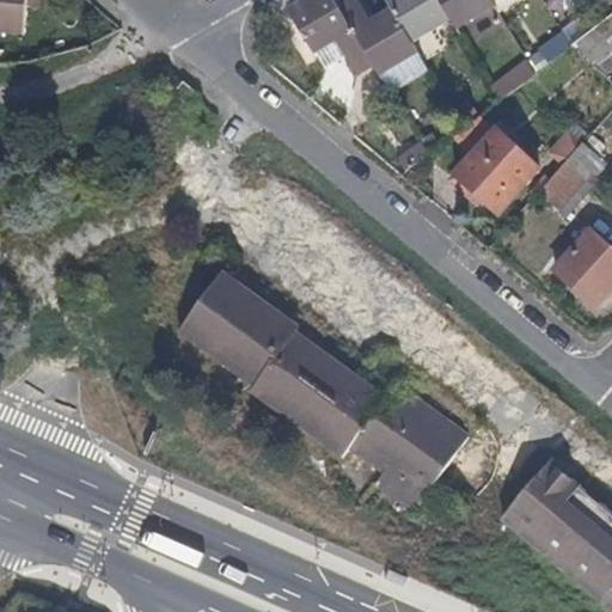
[(41,8),(41,0),(0,0),(0,32),(25,36),(28,7),(41,8)]
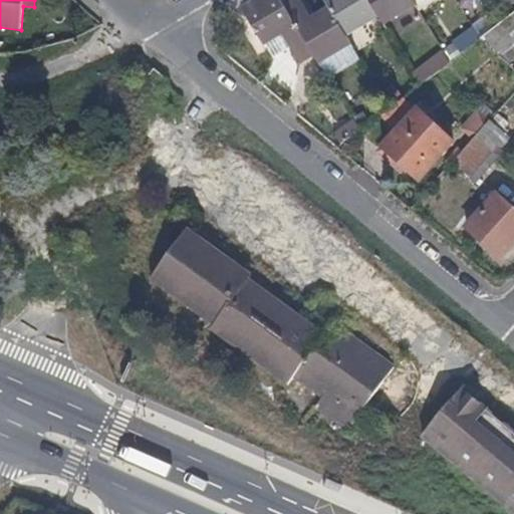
[(281,0),(259,0),(243,10),(266,46),(267,46),(274,57),(290,48),(300,64),(314,55),(281,0)]
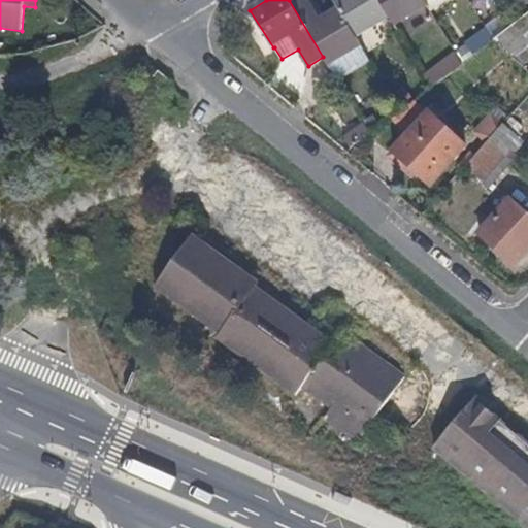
[(357,37),(338,7),(321,19),(308,0),(289,0),(323,57),(328,65),(361,45),(357,37)]
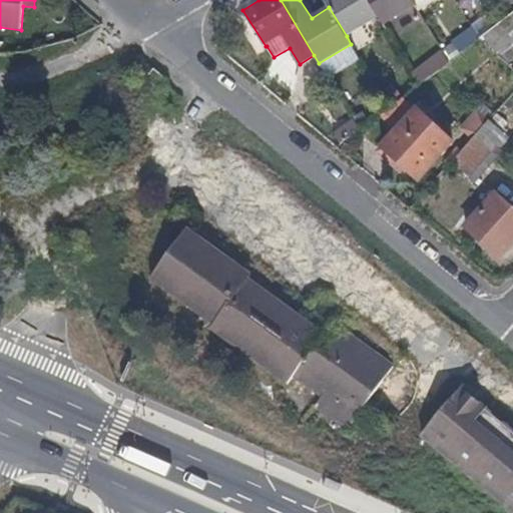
[(379,16),(368,0),(324,0),(329,7),(347,36),(379,16)]
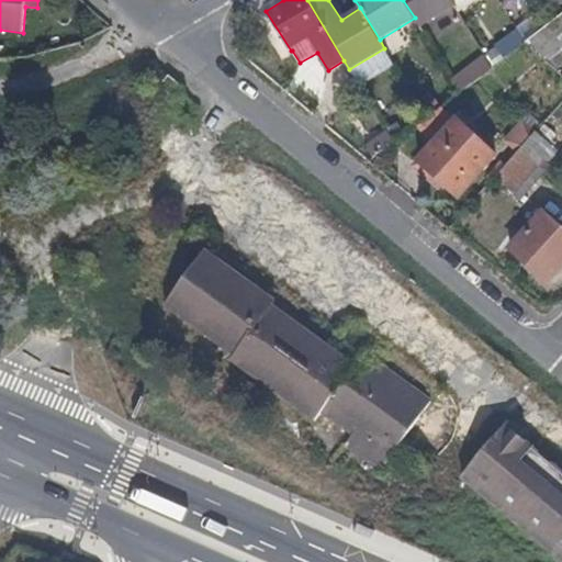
[(451,0),(403,0),(415,18),(419,27),(454,6),(451,0)]
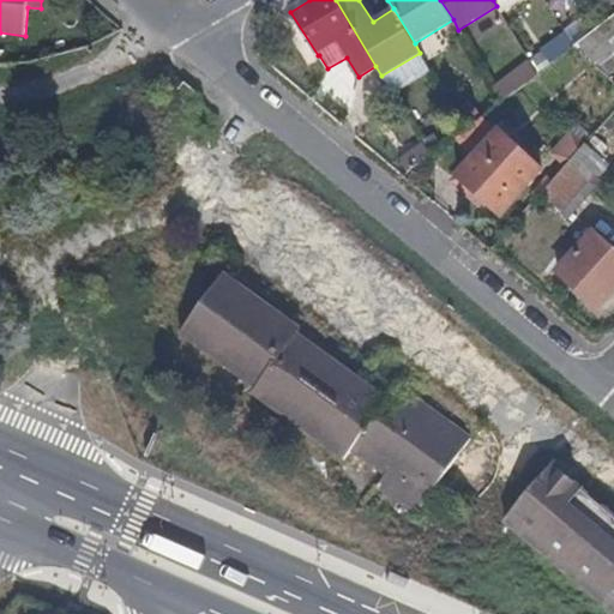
[(613,16),(575,47),(607,77),(613,68),(613,16)]
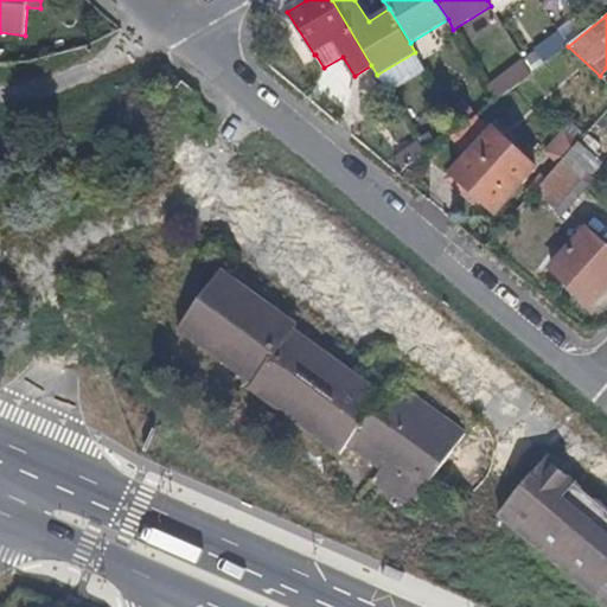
[(198,95),(183,82),(173,93),(189,106),(198,95)]
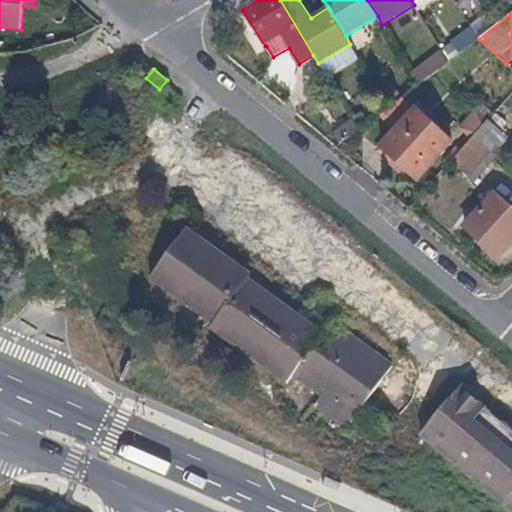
[(453,142),(416,107),(380,146),(376,151),(389,162),(393,157),(419,181),(453,142)]
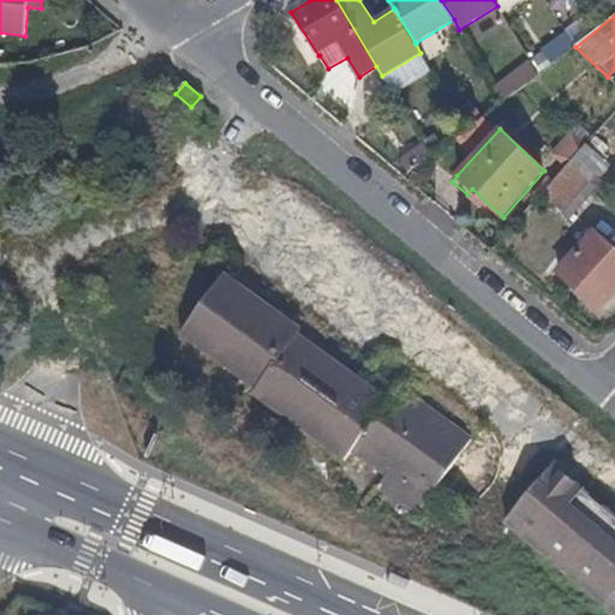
[(566,167),(586,145),(572,131),(551,155),(566,167)]
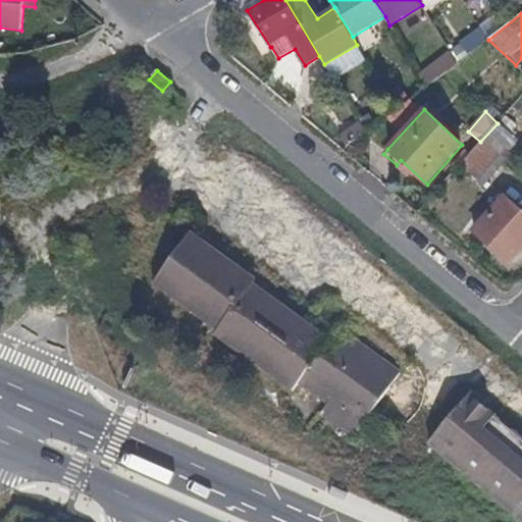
[(365,132),(376,124),(370,114),(359,121),(365,132)]
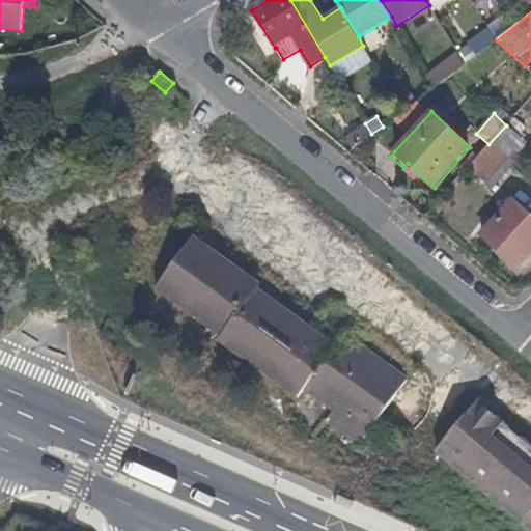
[(526,128),(515,117),(508,126),(520,135),(526,128)]
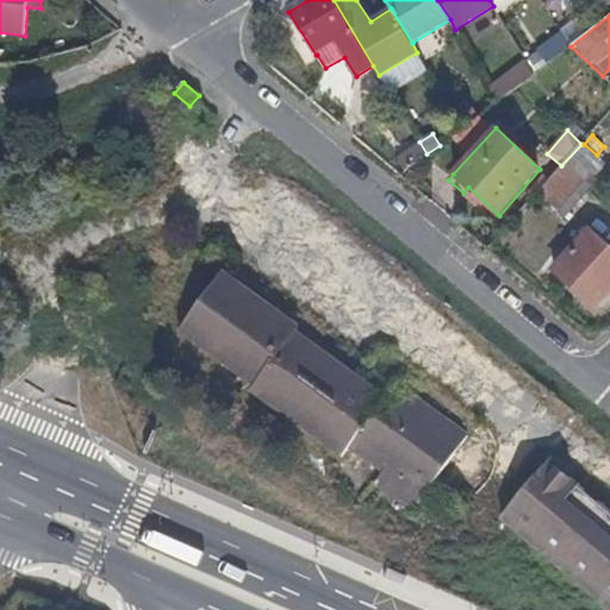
[(584,144),(583,143),(582,144),(561,166),(589,191),(598,179),(595,176),(607,165),(597,155),(584,144)]
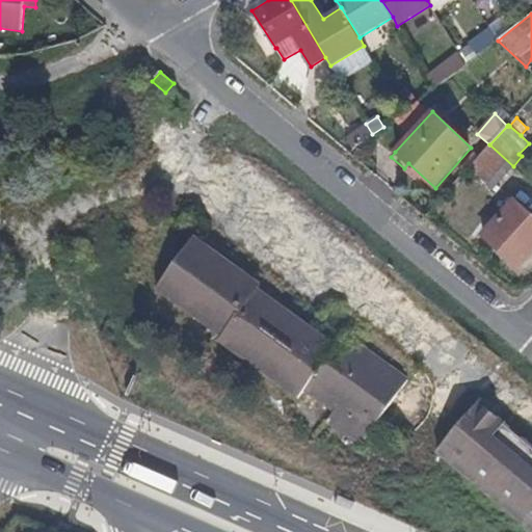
[(360,145),(349,137),(346,139),(347,141),(353,150),(360,145)]
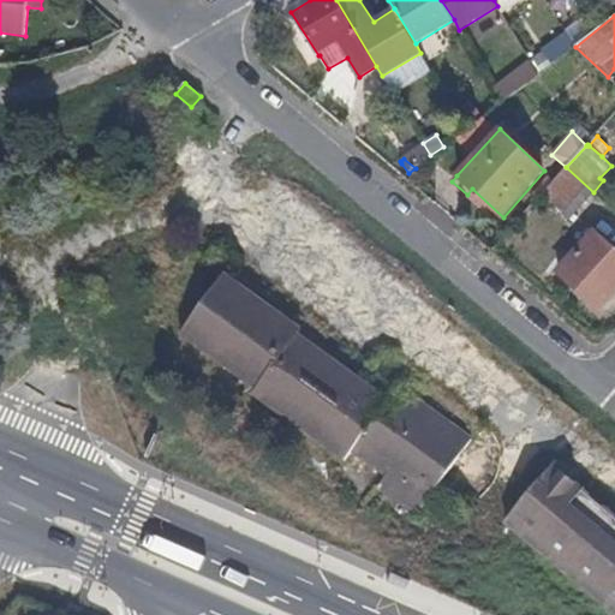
[(569,219),(593,192),(566,167),(542,195),(569,219)]
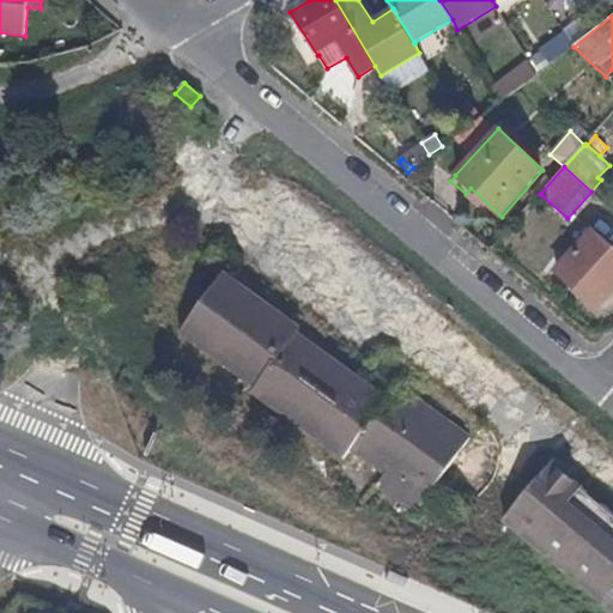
[(484,201),(471,188),(466,194),(479,206),(484,201)]
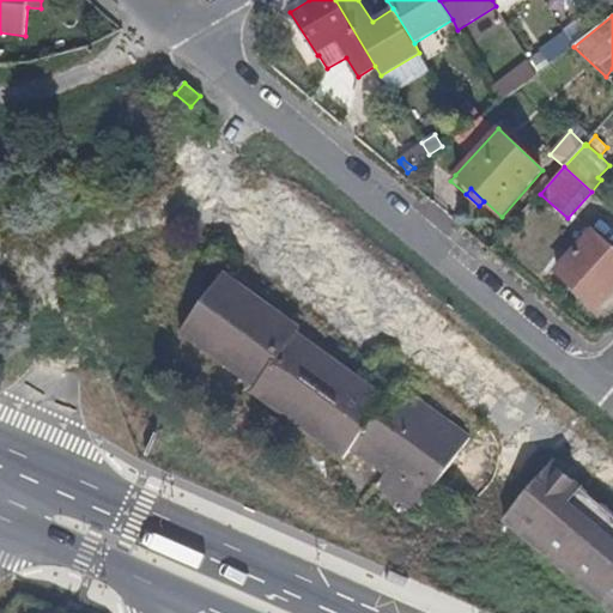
[(612,291),(612,249),(593,231),(556,272),(598,309),(612,291)]
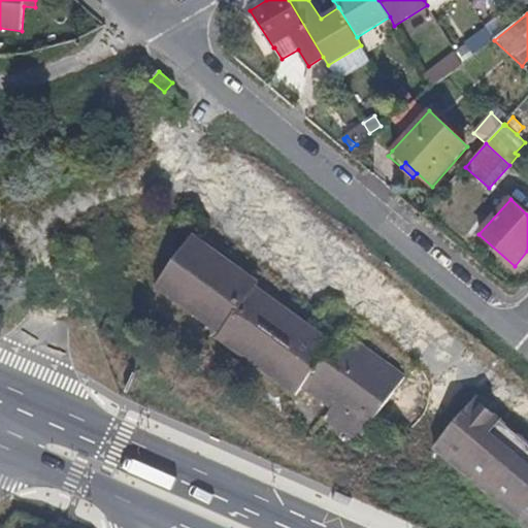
[(321,333),(256,287),(260,283),(193,235),(155,287),(220,334),(217,338),(297,396),(302,388),(331,408),(324,419),(358,443),(406,376),(343,331),(340,335),(334,342),(334,343),(321,333)]
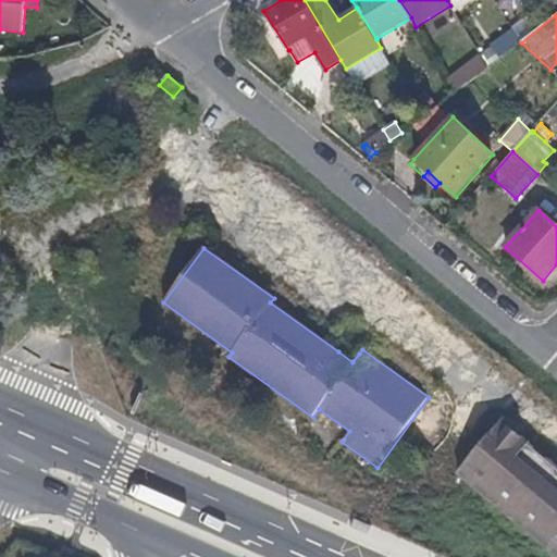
[(359,354),(345,343),(338,351),(353,362),(353,361),(359,354)]
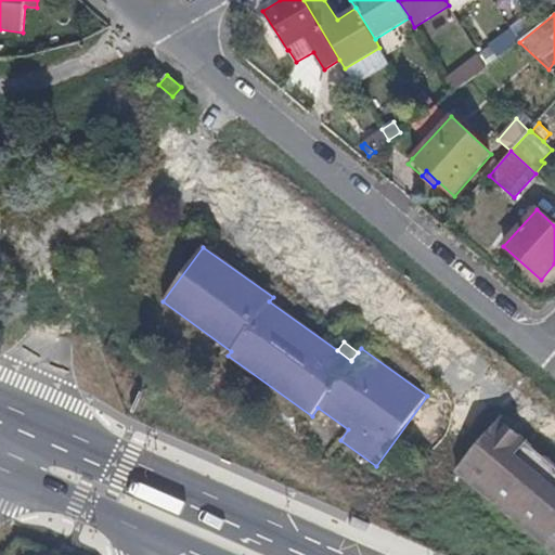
[(554,464),(500,418),(455,472),(554,554),(554,464)]
